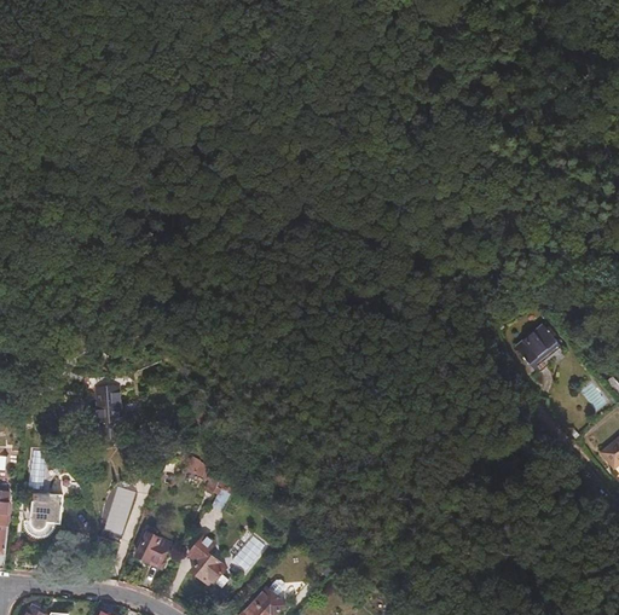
[(560,349),(539,325),(513,348),(522,360),(521,361),(525,365),(526,364),(534,373),(544,365),(544,364),(560,349)]
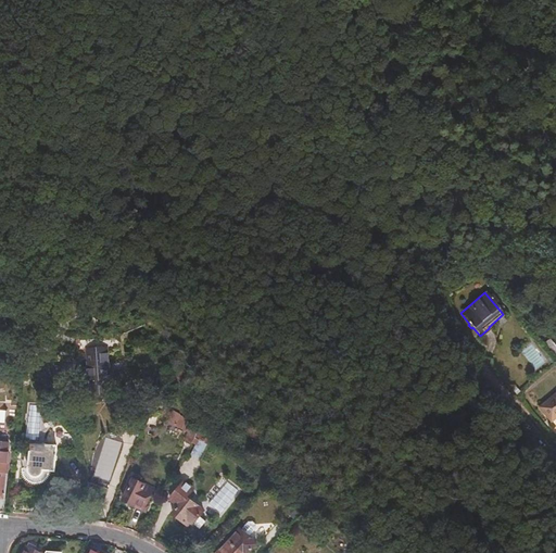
[(547,353),(553,348),(548,342),(543,348),(547,353)]
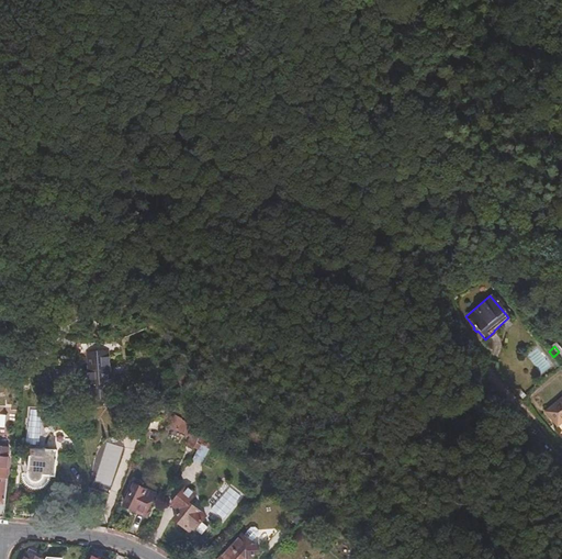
[(110,377),(109,354),(87,354),(87,372),(79,373),(79,390),(88,390),(88,401),(110,400),(110,390),(113,390),(113,377),(110,377)]
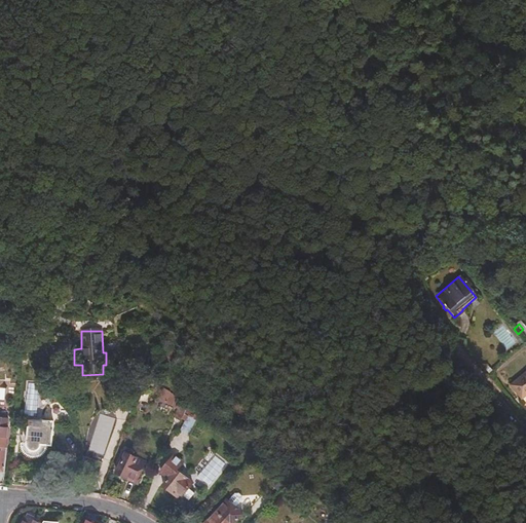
[(525,370),(510,384),(521,398),(525,394),(525,370)]
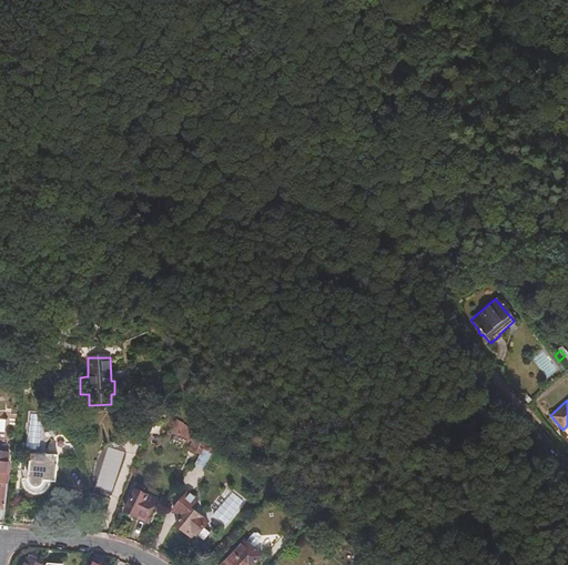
[(154,416),(152,417),(160,426),(169,419),(161,410),(154,416)]
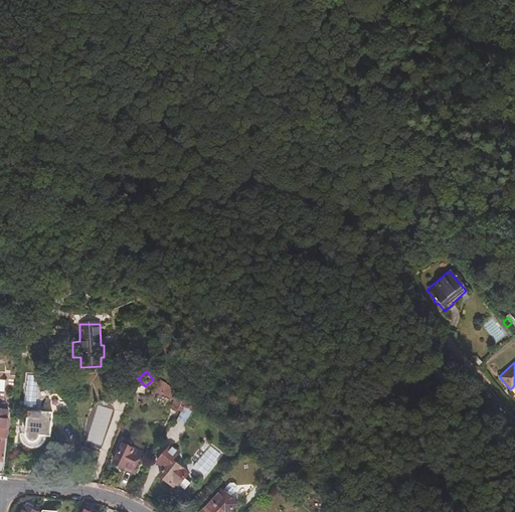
[(118,400),(128,403),(132,390),(127,389),(118,400)]
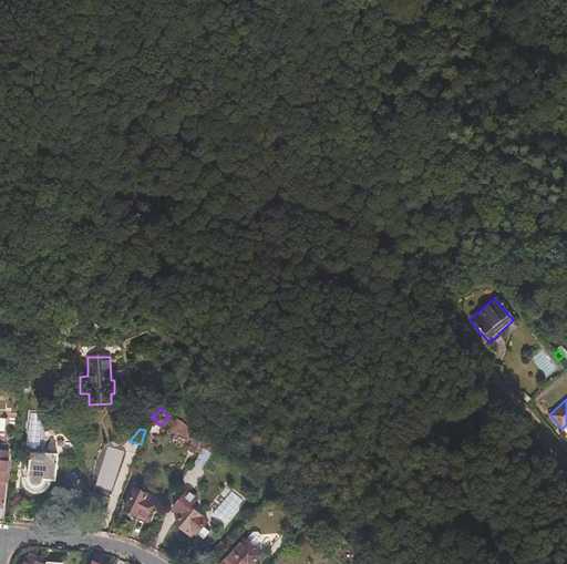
[(195,451),(202,437),(195,431),(187,447),(195,451)]
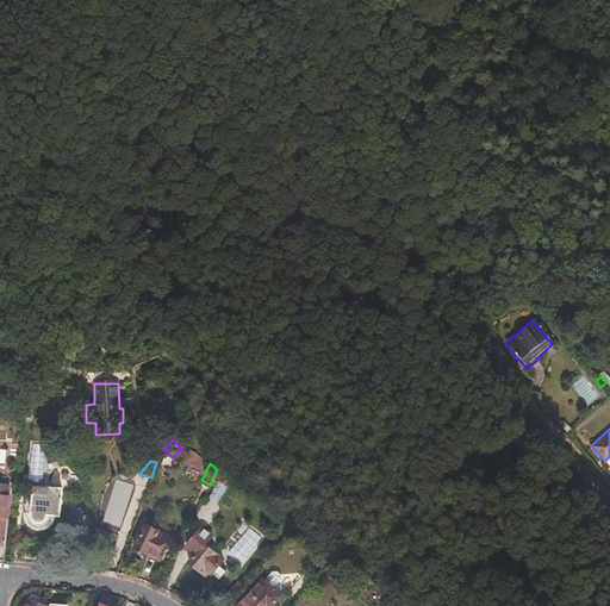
[(219,501),(226,483),(217,479),(209,497),(219,501)]
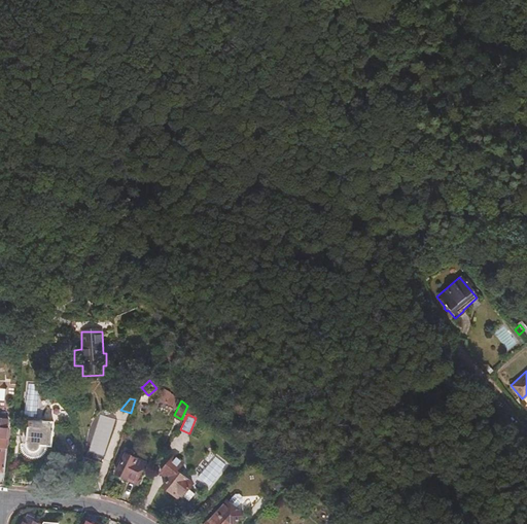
[(6,447),(9,416),(0,415),(0,470),(5,472),(5,447),(6,447)]
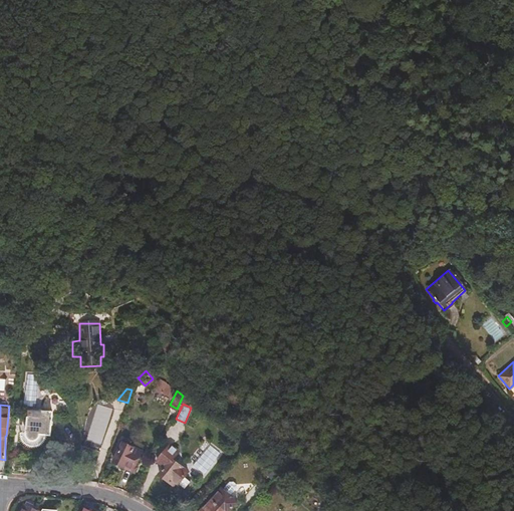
[(50,435),(52,411),(29,409),(27,432),(21,432),(21,438),(22,443),(27,447),(32,449),(38,448),(42,446),(45,441),(46,434),(50,435)]
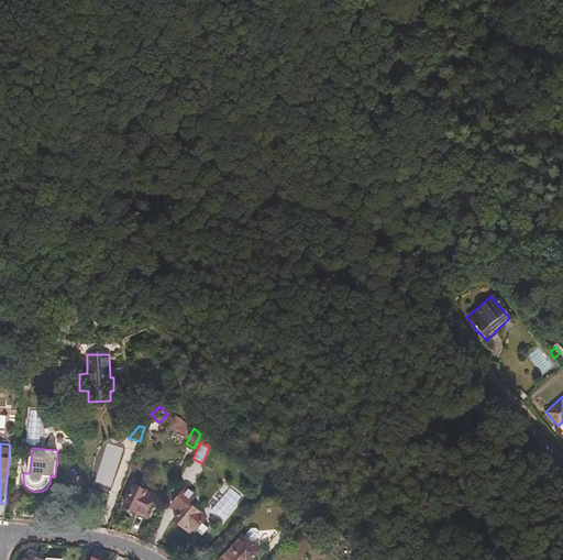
[(127,506),(141,513),(142,508),(150,512),(157,495),(136,484),(127,506)]
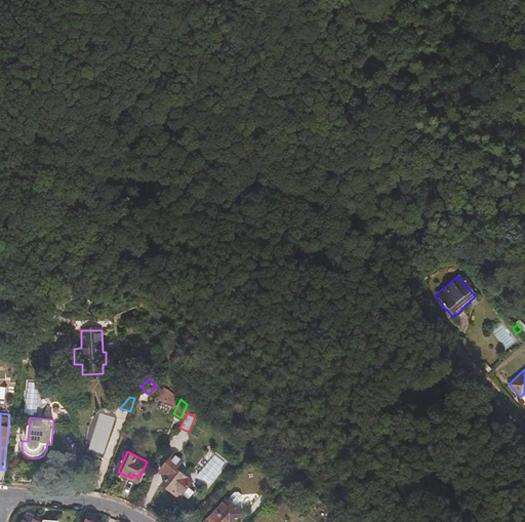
[(183,460),(174,453),(160,471),(168,478),(163,484),(177,495),(180,491),(190,498),(195,491),(190,486),(193,481),(176,469),(183,460)]
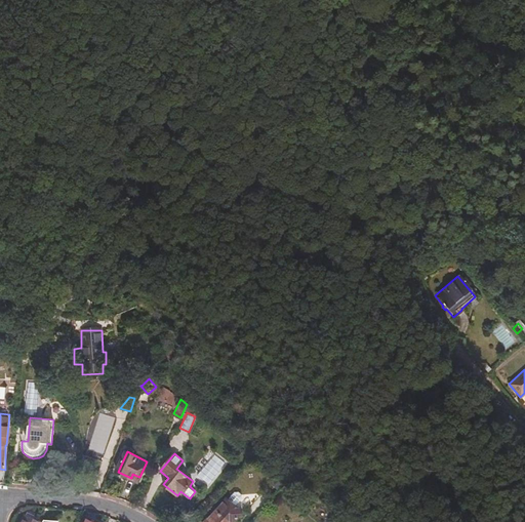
[(235,491),(229,498),(228,496),(223,503),(221,503),(205,521),(204,521),(227,521),(230,519),(233,521),(234,521),(244,512),(236,504),(241,497),(242,494),(238,491),(235,491)]
